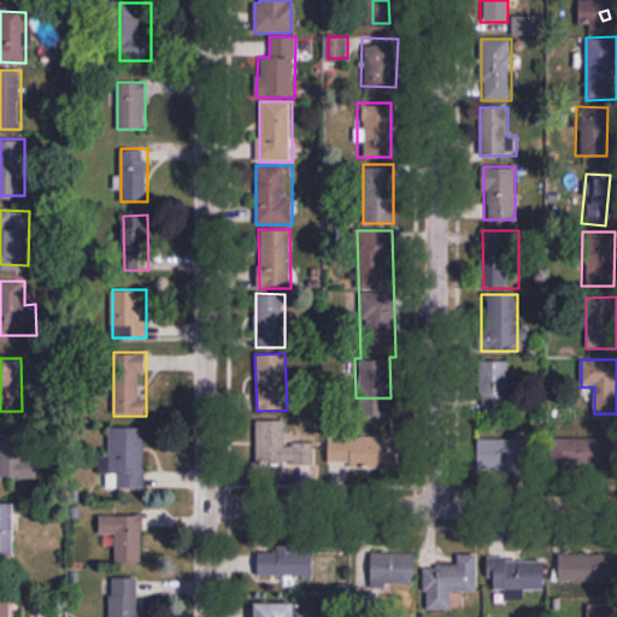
[(481,413),(510,413),(510,360),(481,360),(481,413)]
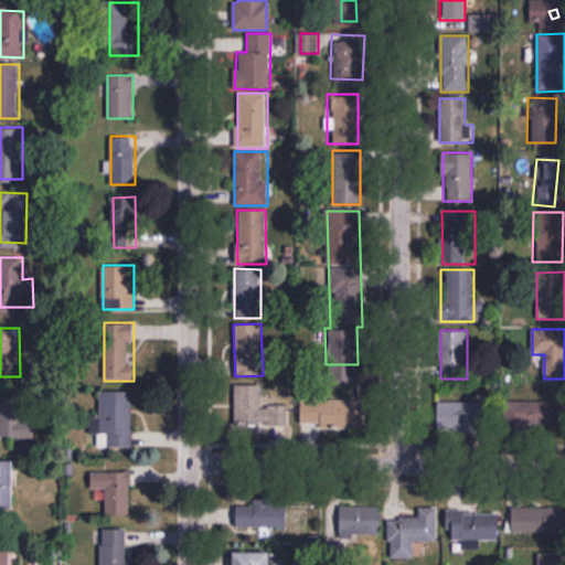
[(255,386),(256,405),(278,406),(279,426),(228,428),(227,381),(255,386)]
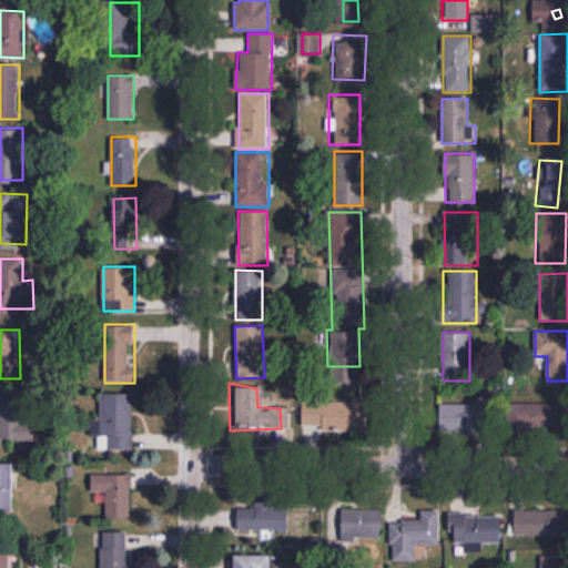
[(134,394),(100,394),(100,437),(99,437),(99,450),(134,450),(134,394)]
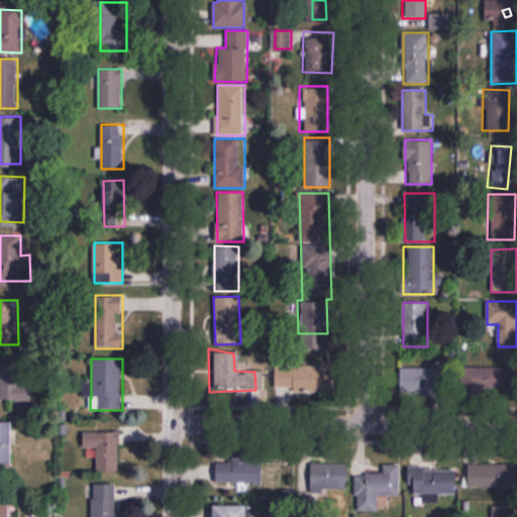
[(25,364),(0,364),(0,400),(25,401),(25,364)]
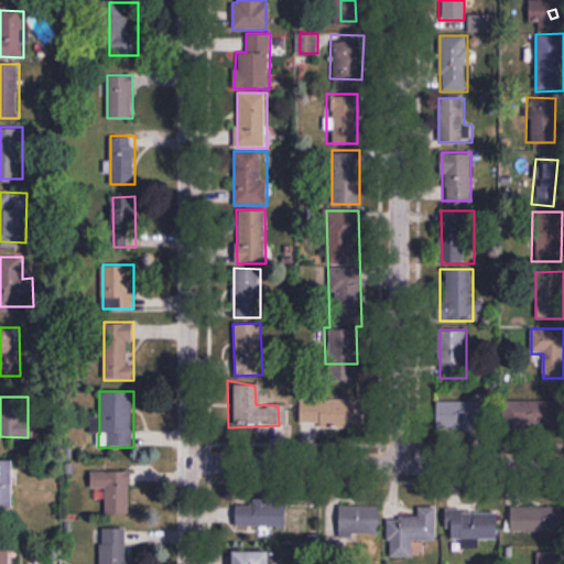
[(364,426),(364,399),(300,399),(300,426),(364,426)]
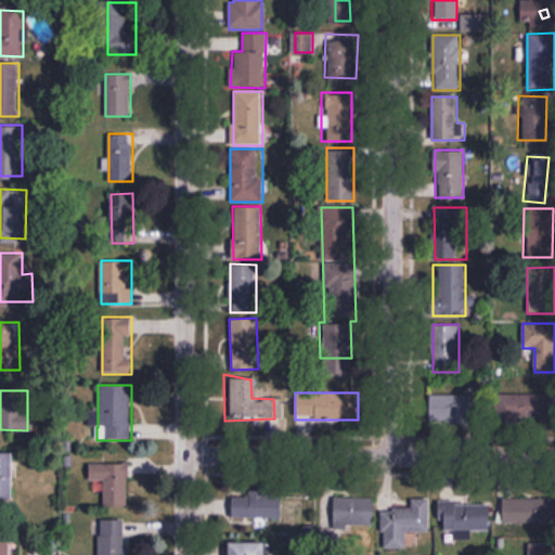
[(430,422),(480,423),(480,396),(430,395),(430,422)]
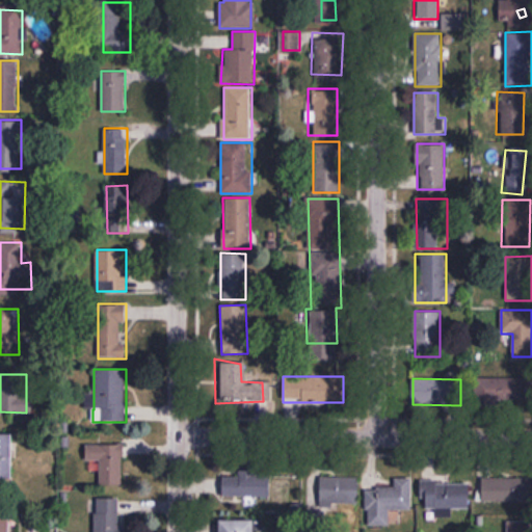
[(497,379),(474,379),(474,406),(497,406),(497,379)]
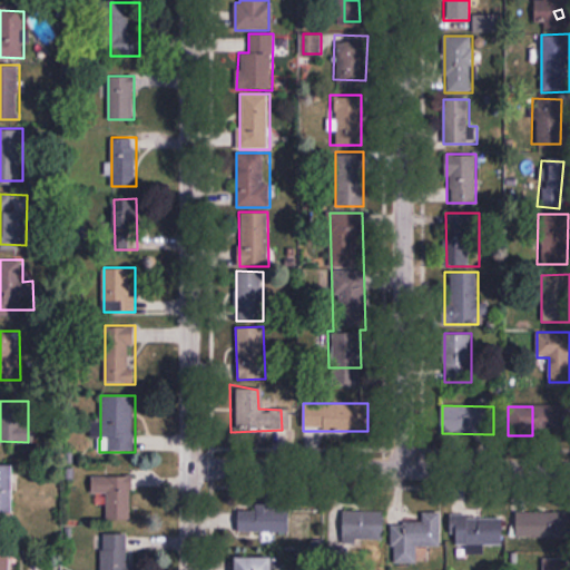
[(0,513),(13,514),(13,465),(0,465),(0,513)]
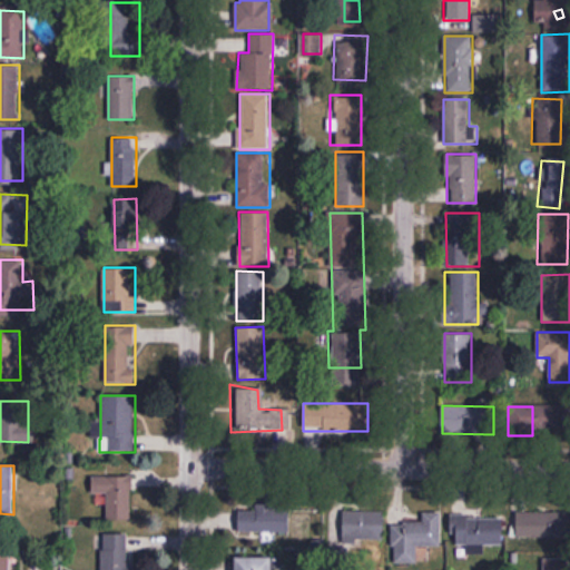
[(92,475),(92,495),(107,495),(107,521),(131,521),(133,475),(92,475)]
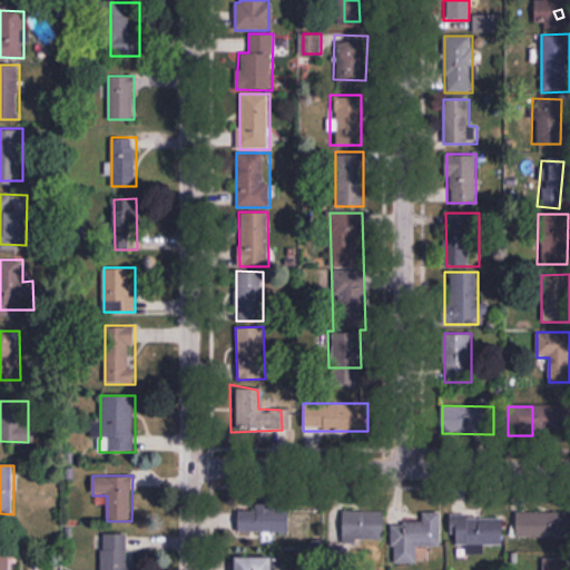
[(232,509),(232,530),(254,530),(255,538),(268,538),(267,531),(284,530),(284,504),(268,504),(268,499),(248,500),(248,508),(232,509)]
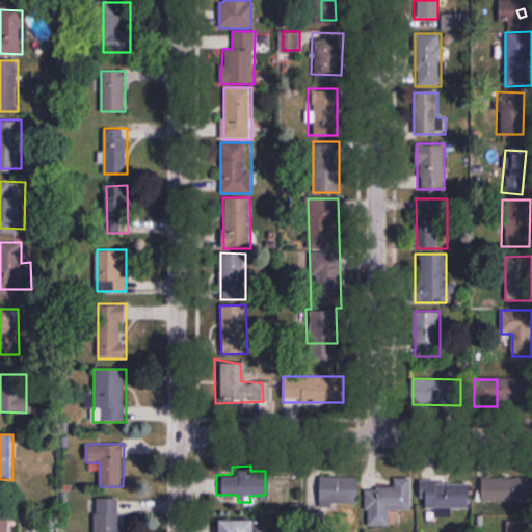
[(358,506),(358,477),(320,477),(320,506),(358,506)]
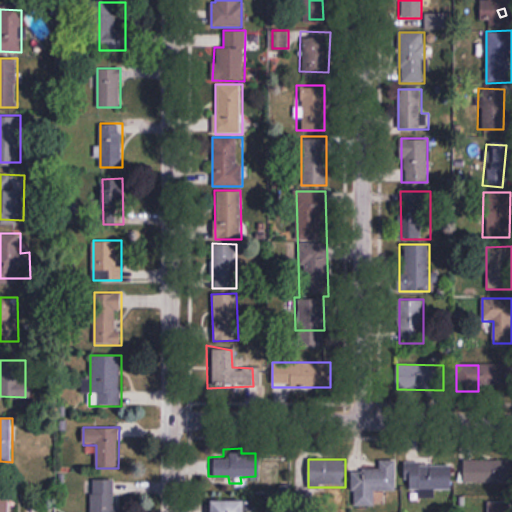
[(396,491),(396,461),(379,461),(379,470),(353,470),(353,507),(375,507),(375,491),(396,491)]
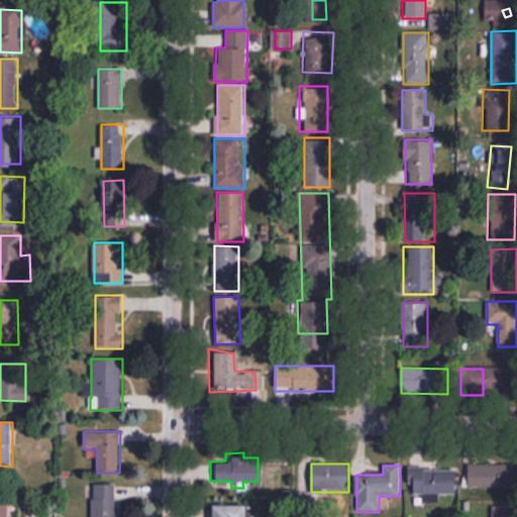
[(516,466),(469,466),(469,489),(516,489),(516,466)]
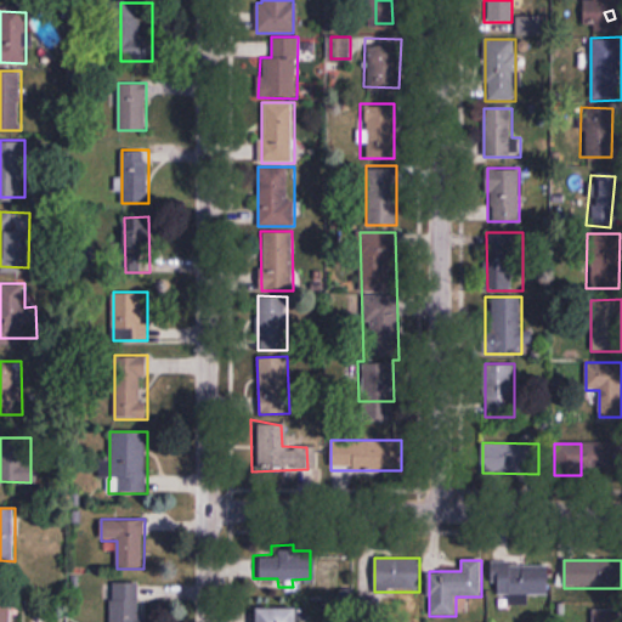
[(529,595),(549,595),(549,564),(492,564),(492,597),(509,597),(509,606),(529,605),(529,595)]
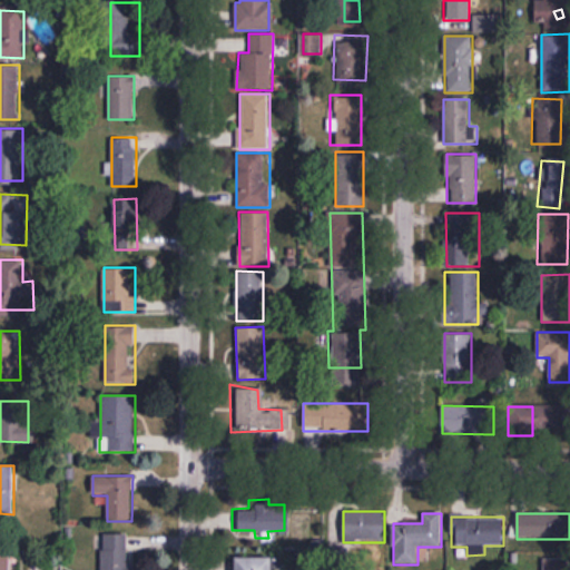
[(129,569),(129,534),(101,534),(101,569),(129,569)]
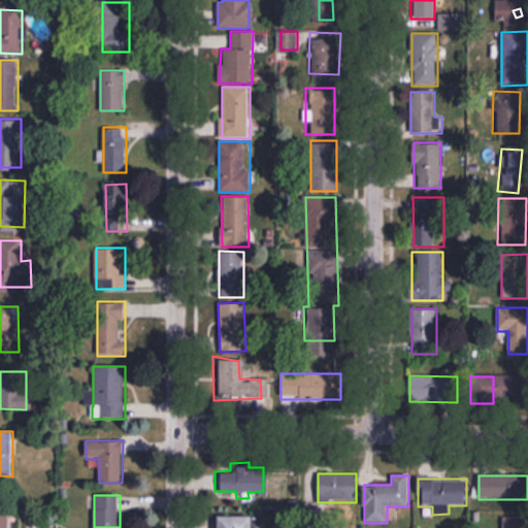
[(0,527),(8,527),(8,514),(0,513),(0,527)]
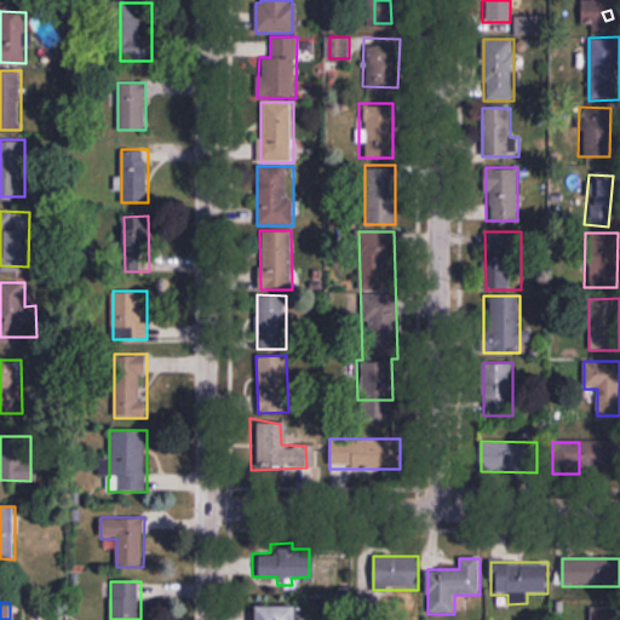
[(248,619),(248,606),(294,607),(294,619),(248,619)]
